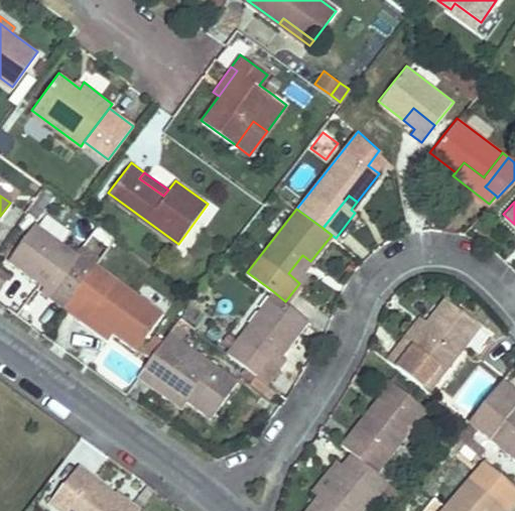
[(92,265),(34,222),(7,258),(31,276),(41,263),(49,270),(40,282),(42,284),(38,288),(62,306),(63,304),(92,265)]
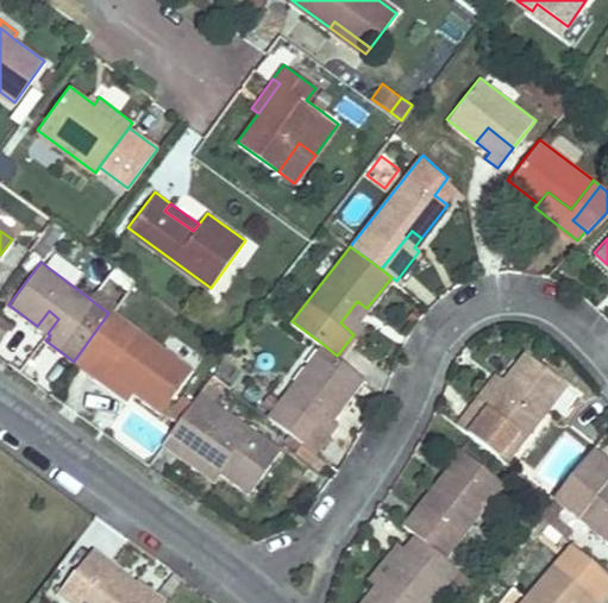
[(353,334),(363,322),(358,318),(367,308),(357,301),(340,322),(353,334)]
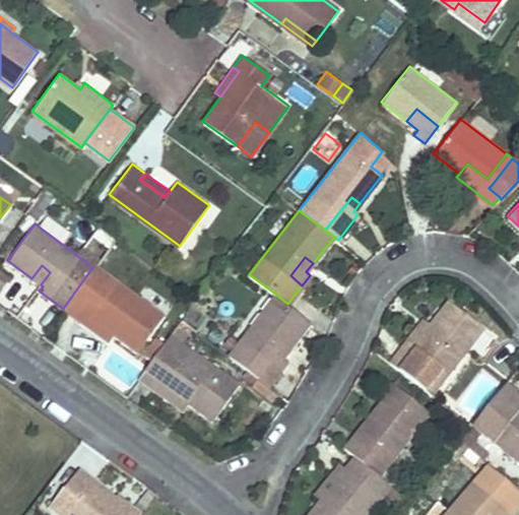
[(166,314),(96,263),(92,267),(64,307),(76,316),(88,300),(98,306),(99,307),(92,315),(114,332),(113,334),(137,352),(166,314)]
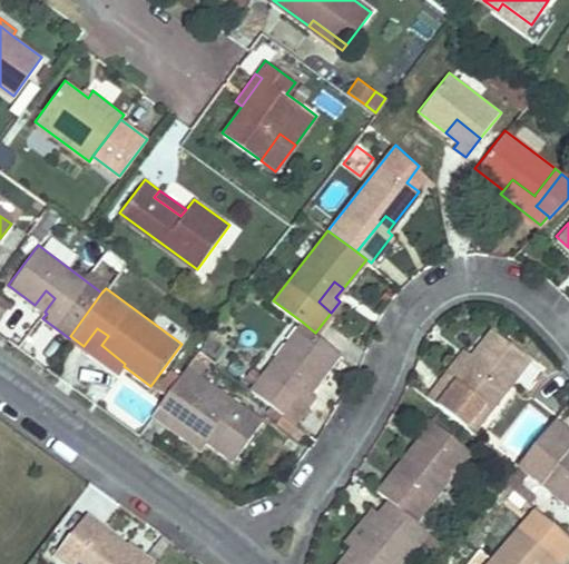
[(55,298),(46,290),(35,305),(45,312),(55,298)]
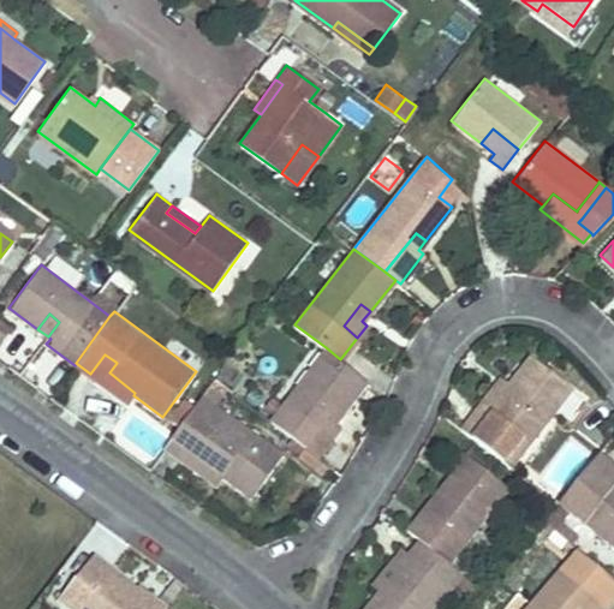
[(333,421),(365,378),(340,359),(326,347),(270,418),(303,443),(315,429),(329,439),(331,440),(340,427),(333,421)]
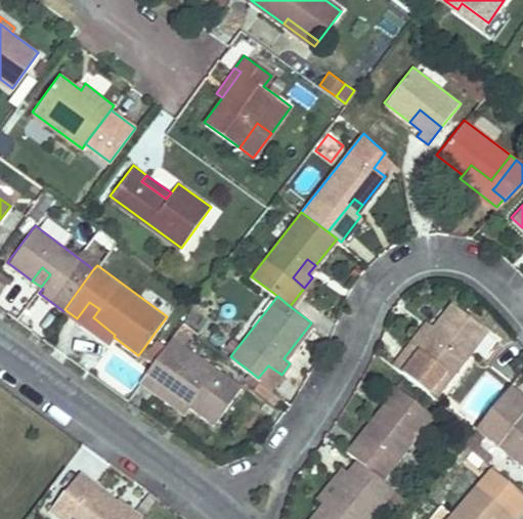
[(435,397),(474,347),(487,332),(488,330),(452,301),(433,327),(418,346),(409,342),(392,363),(435,397)]
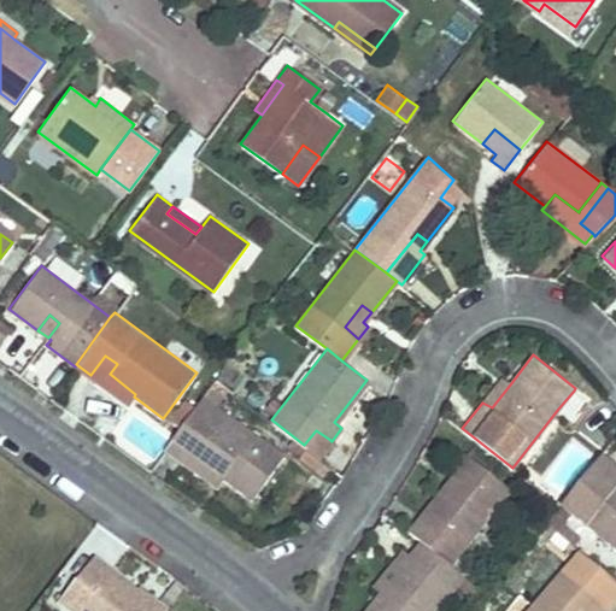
[(134,397),(135,394),(110,374),(117,364),(116,363),(105,356),(91,375),(129,404),(134,397)]
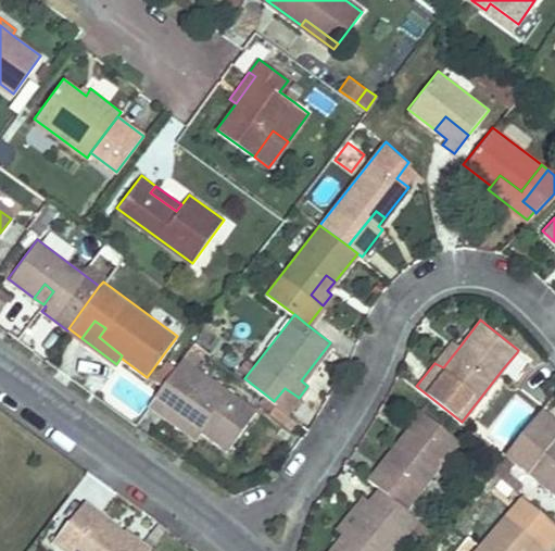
[(459,347),(451,341),(434,363),(443,367),(459,347)]
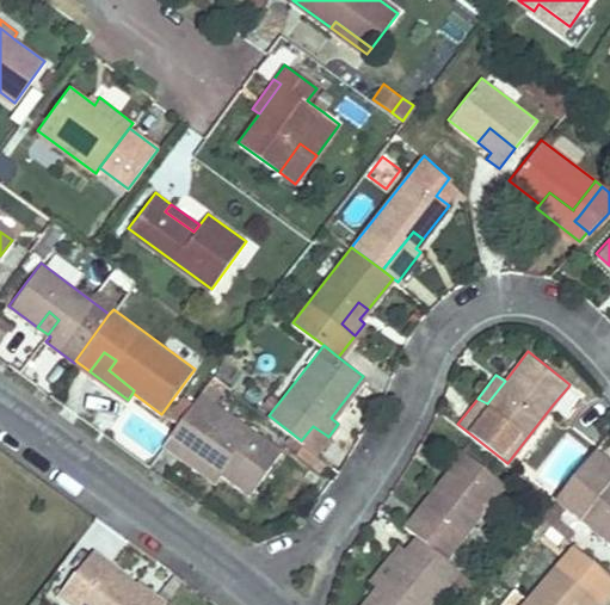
[(282,451),(199,393),(192,402),(177,424),(164,442),(176,450),(184,439),(222,468),(220,471),(250,494),(282,451)]
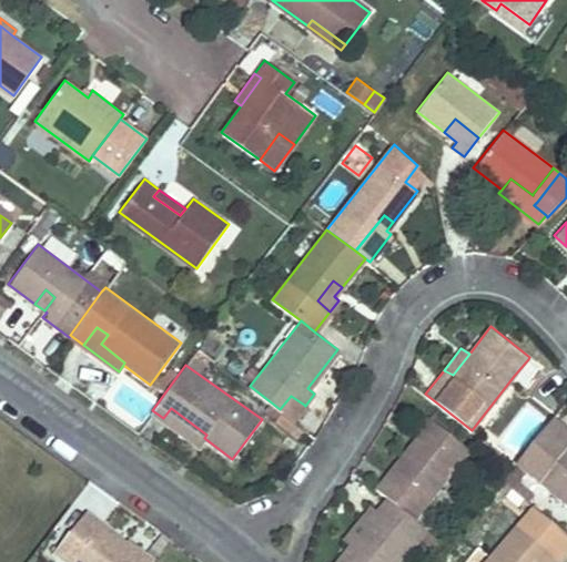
[(164,394),(179,374),(170,367),(154,387),(164,394)]
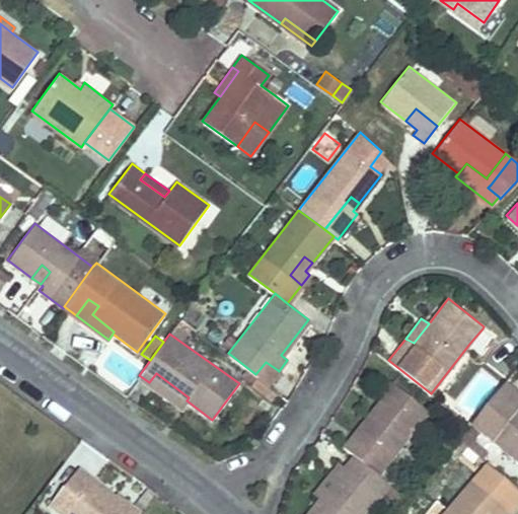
[(269,384),(279,371),(278,370),(266,362),(255,374),(269,384)]
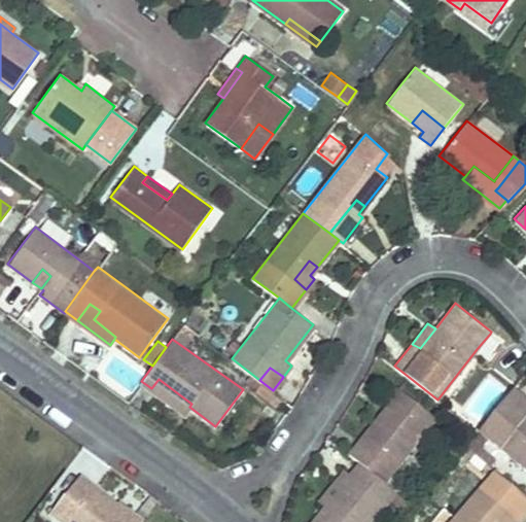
[(189,407),(191,404),(159,379),(151,388),(184,412),(184,413),(189,407)]
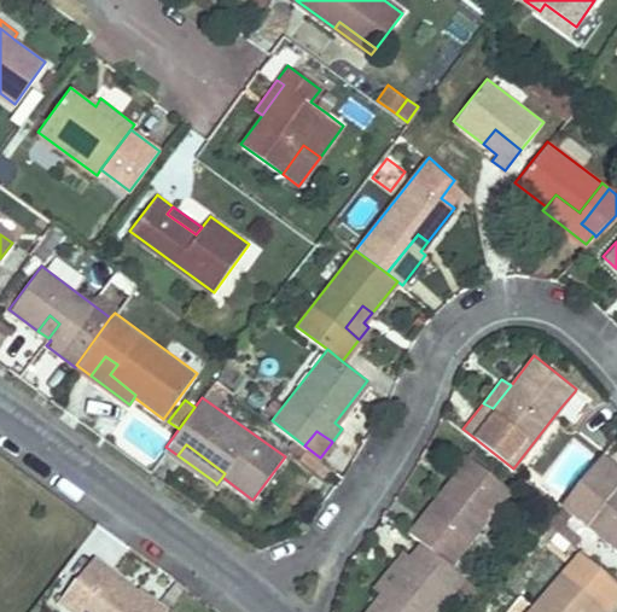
[(320,458),(304,446),(298,454),(327,476),(333,468),(335,467),(320,458)]
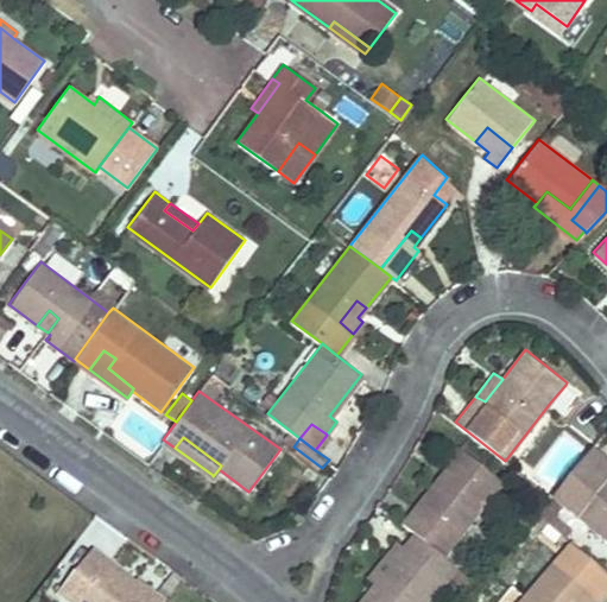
[(478,462),(455,443),(444,456),(449,462),(440,473),(441,474),(457,486),(478,462)]
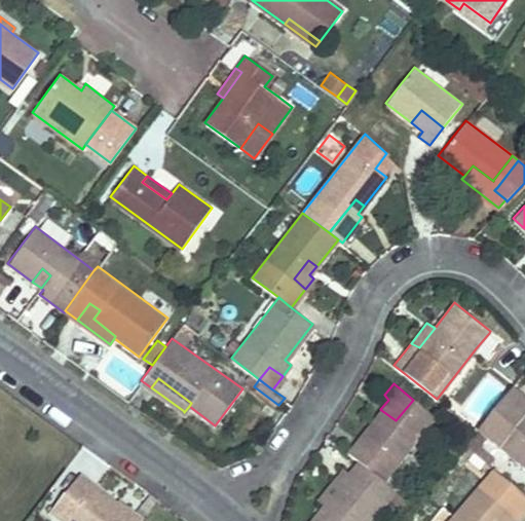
[(524,396),(513,386),(478,431),(473,437),(483,444),(488,438),(524,467),(524,396)]
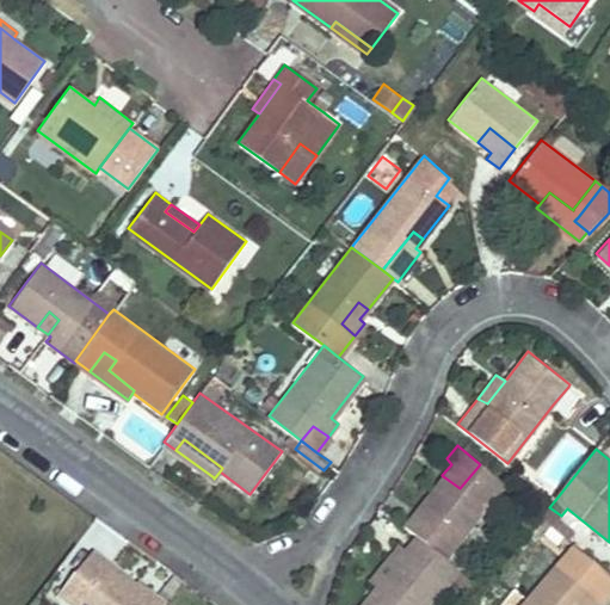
[(445,560),(505,485),(480,464),(460,488),(443,476),(442,475),(402,525),(416,536),(445,560)]
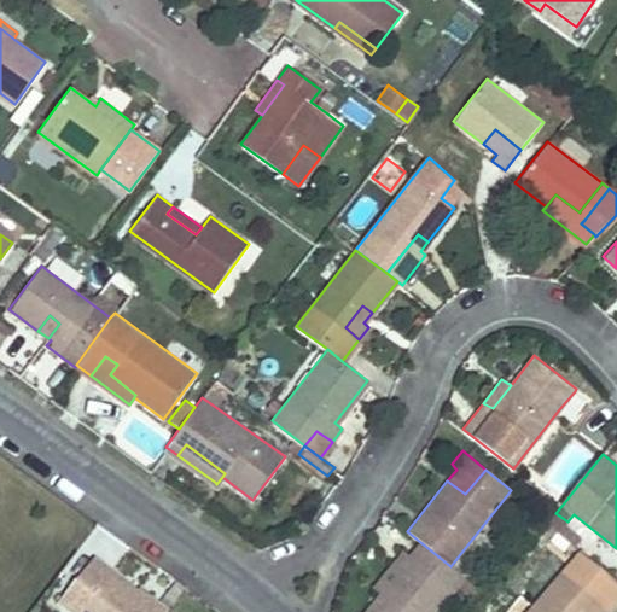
[(568,522),(556,513),(548,522),(548,523),(575,546),(583,536),(568,522)]
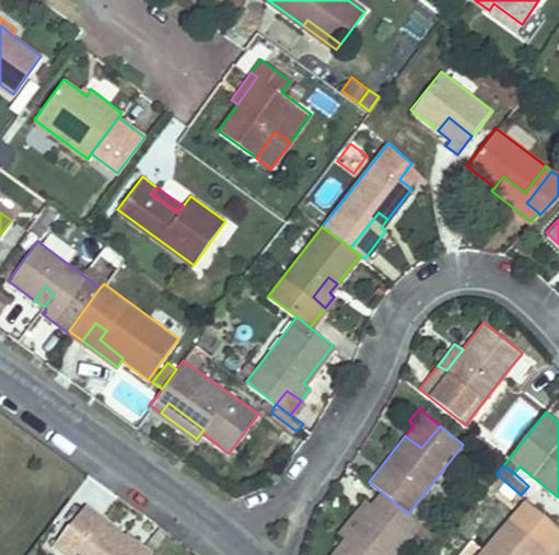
[(394,554),(412,532),(420,522),(408,513),(381,492),(371,503),(384,513),(375,523),(367,517),(349,538),(348,539),(346,538),(330,554),(394,554)]
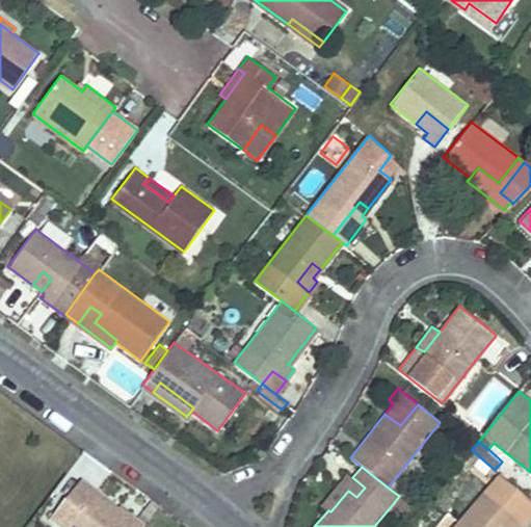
[(356,497),(365,488),(352,477),(346,473),(339,482),(338,483),(322,504),(328,510),(330,511),(332,510),(348,491),(356,497)]
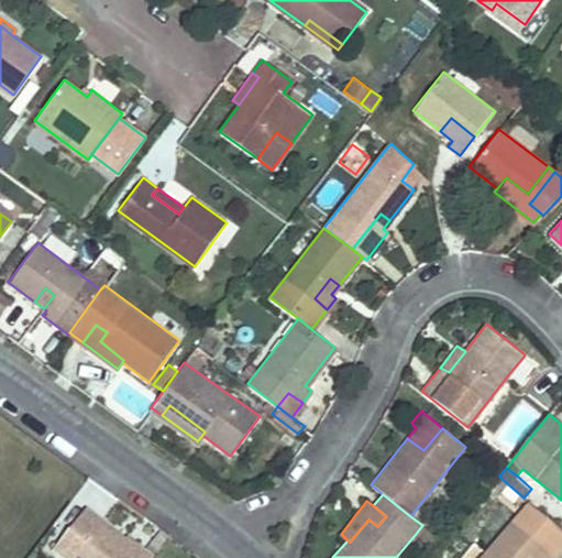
[(518,557),(533,542),(535,542),(542,548),(559,528),(529,502),(480,557),(518,557)]
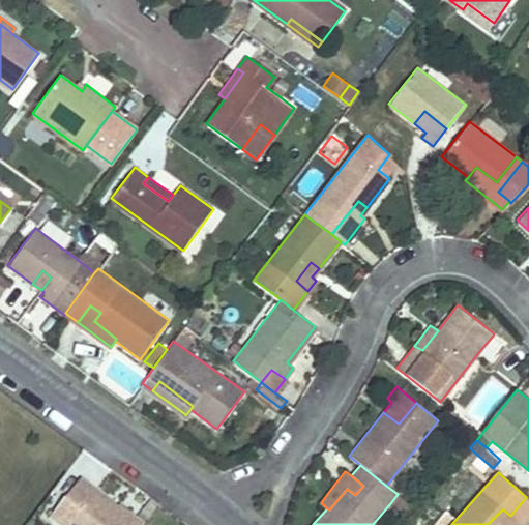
[(115,524),(109,520),(118,508),(118,507),(81,477),(52,514),(66,524),(115,524)]
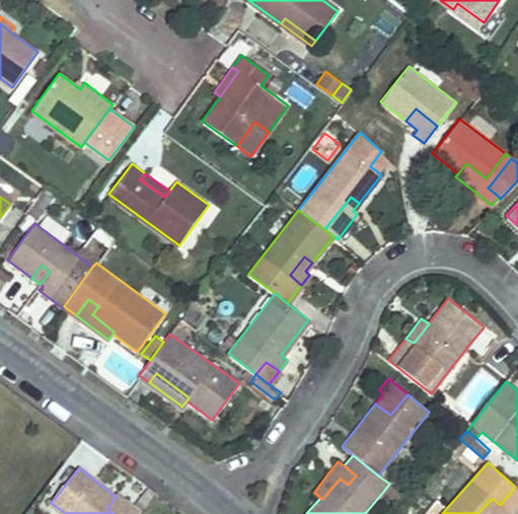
[(394,502),(401,494),(389,484),(382,493),(394,502)]
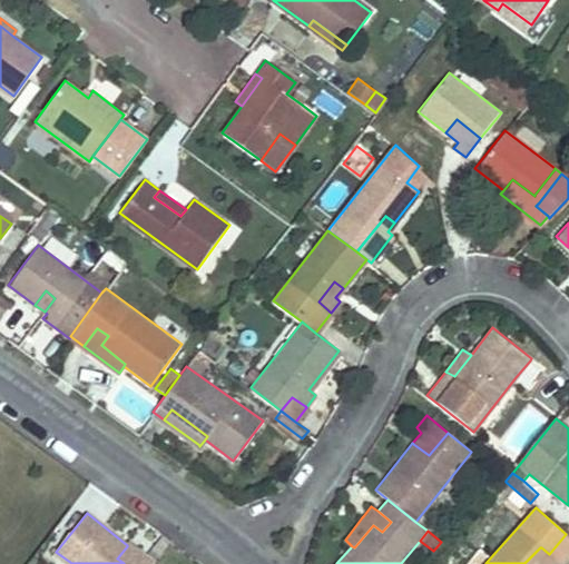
[(556,563),(560,560),(568,548),(568,536),(567,534),(566,534),(549,554),(541,547),(540,547),(525,563),(556,563)]
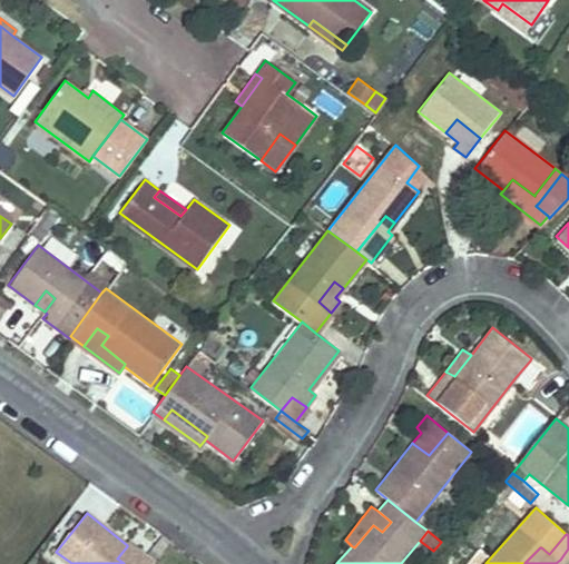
[(124,563),(151,563),(157,558),(145,548),(140,555),(127,545),(127,546),(117,558),(124,563)]
